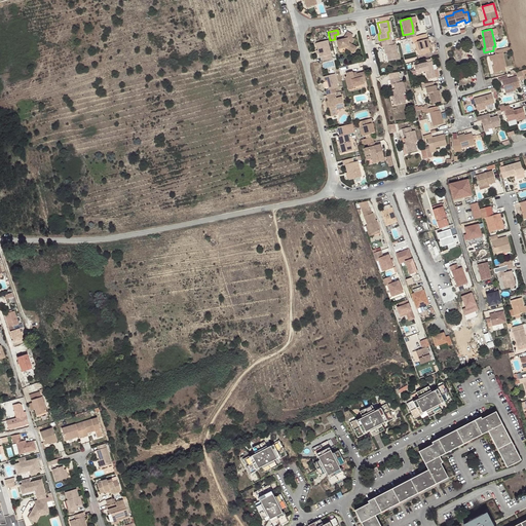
[(350,35),(345,32),(341,39),(335,41),(337,49),(344,48),(352,52),(355,47),(346,42),(350,35)]
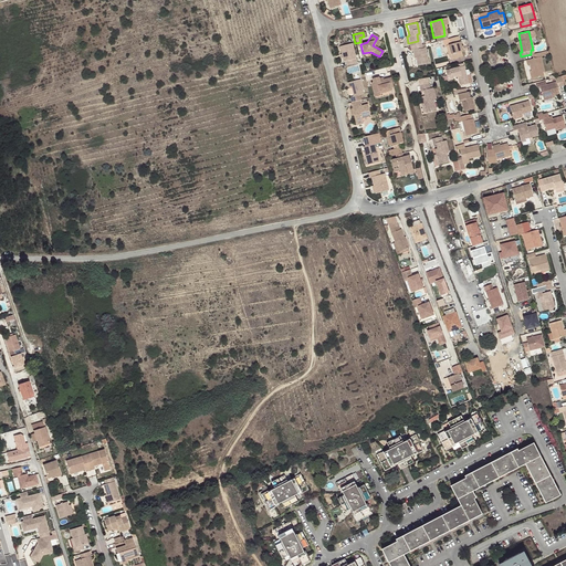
[(461,52),(458,37),(448,40),(449,45),(447,46),(449,55),(448,55),(449,61),(461,58),(460,52),(461,52)]
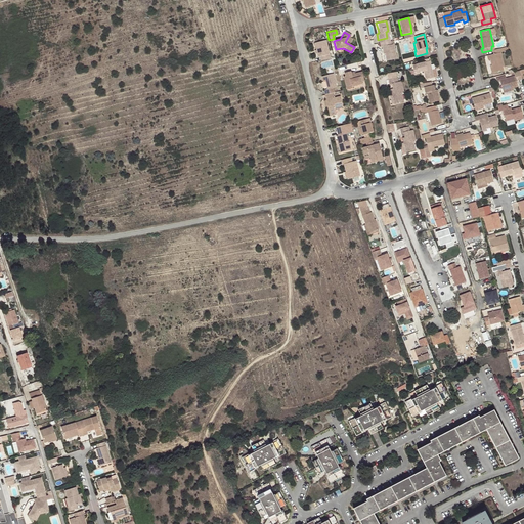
[(319,60),(329,58),(324,40),(312,43),(314,50),(315,52),(316,57),(318,57),(319,60)]
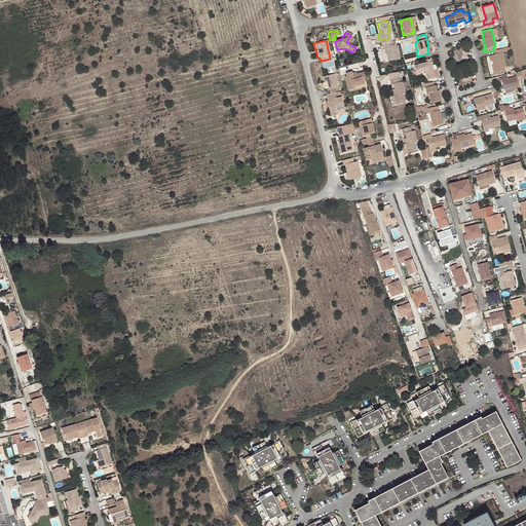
[(389,42),(379,43),(380,47),(381,47),(383,54),(384,54),(386,62),(397,60),(393,44),(389,45),(389,42)]
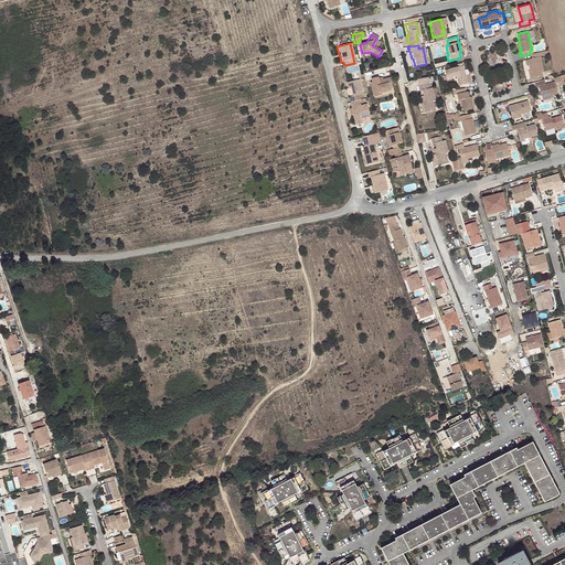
[(547,55),(546,51),(530,54),(531,59),(524,60),(525,64),(528,64),(530,71),(530,73),(529,73),(530,80),(542,76),(541,72),(543,72),(540,57),(547,55)]
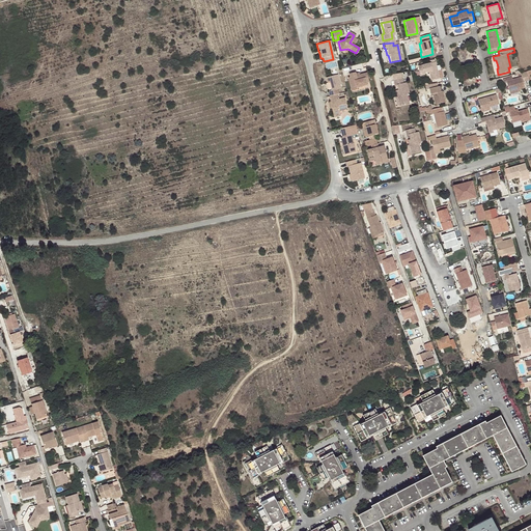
[(424,74),(428,73),(430,72),(431,76),(429,76),(430,81),(439,79),(435,62),(417,66),(419,76),(424,75),(424,74)]
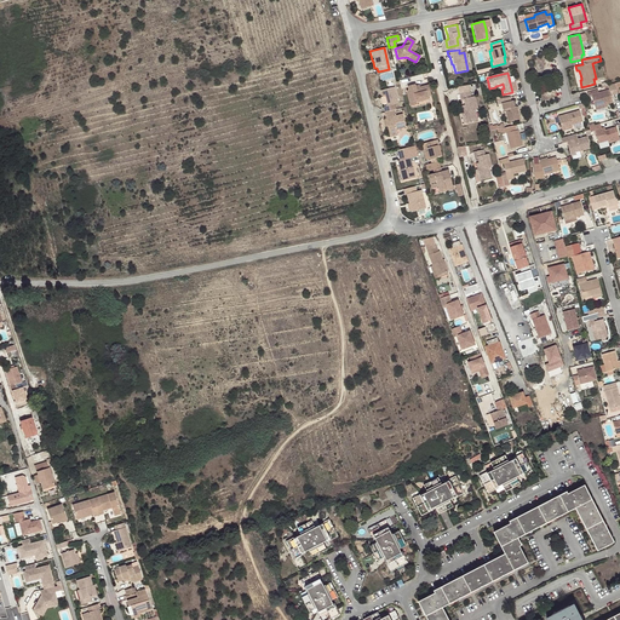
[(415,89),(414,85),(414,84),(407,86),(407,90),(406,90),(409,105),(415,104),(415,102),(428,99),(425,91),(429,90),(428,85),(419,87),(415,89)]
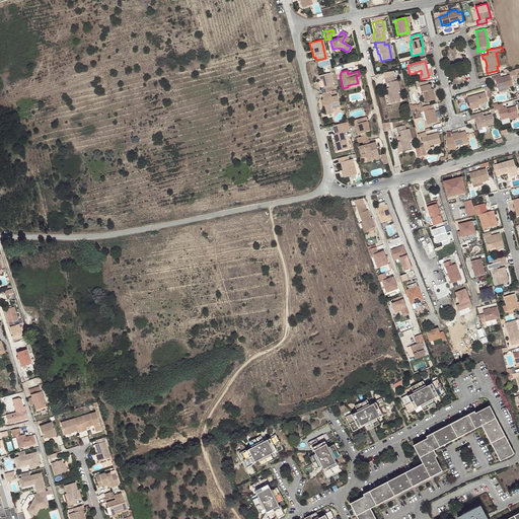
[(516,73),(515,70),(509,71),(510,75),(495,79),(498,89),(513,85),(511,80),(517,78),(516,73)]
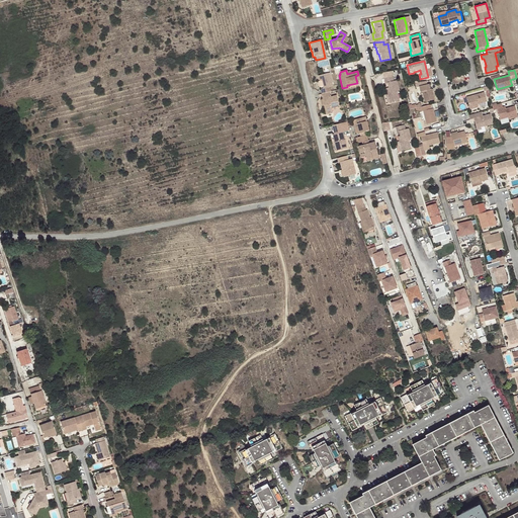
[(320,89),(321,93),(328,91),(330,91),(329,86),(332,86),(328,73),(317,75),(319,81),(321,80),(323,88),(320,89)]
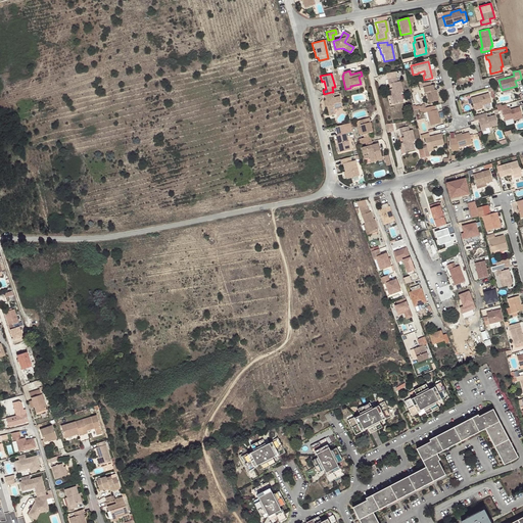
[(350,88),(345,89),(346,91),(365,87),(362,76),(359,77),(361,84),(350,86),(350,88)]
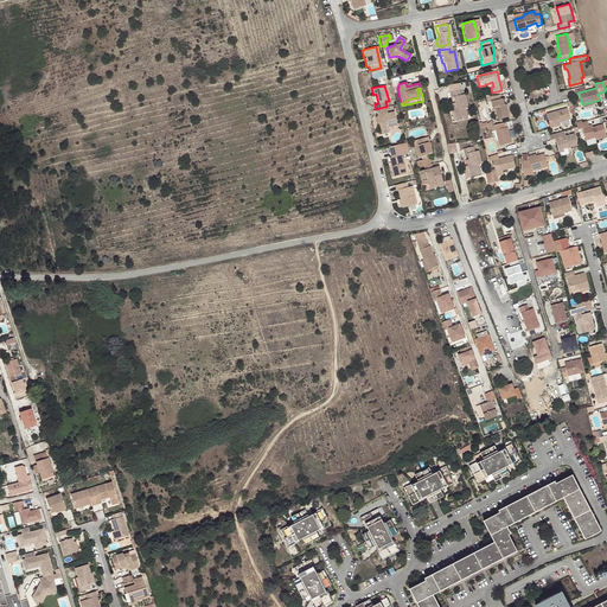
[(453,97),(454,102),(457,108),(453,109),(455,121),(467,117),(465,107),(467,106),(464,94),(460,95),(459,90),(448,93),(449,98),(453,97)]
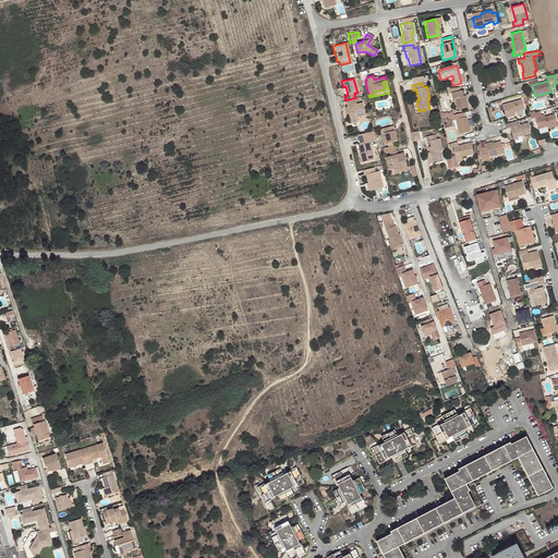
[(458,87),(446,91),(447,95),(450,94),(451,100),(453,99),(457,110),(468,108),(464,96),(462,97),(461,92),(459,92),(458,87)]
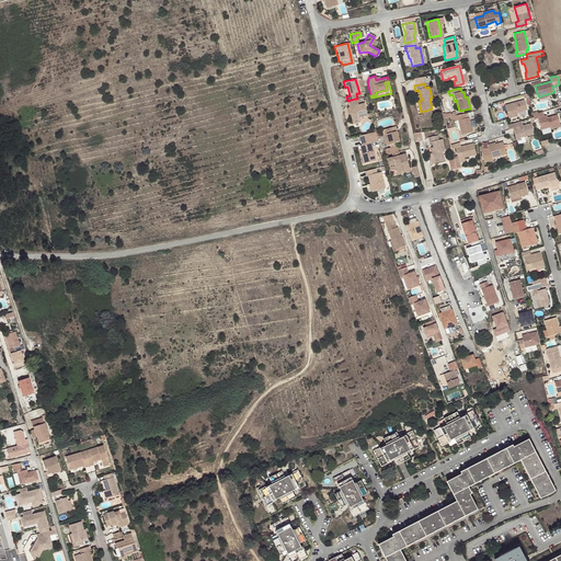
[(355,99),(347,101),(348,106),(347,106),(348,107),(350,114),(352,123),(359,122),(358,116),(366,114),(363,103),(356,104),(356,102),(355,99)]
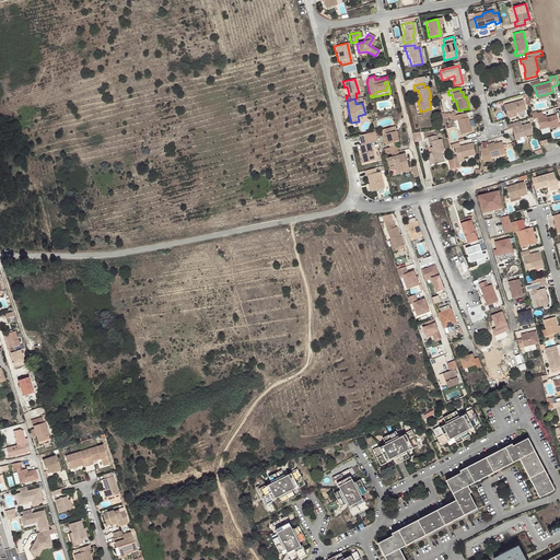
[(505,106),(509,119),(516,117),(516,114),(526,111),(524,101),(505,106)]
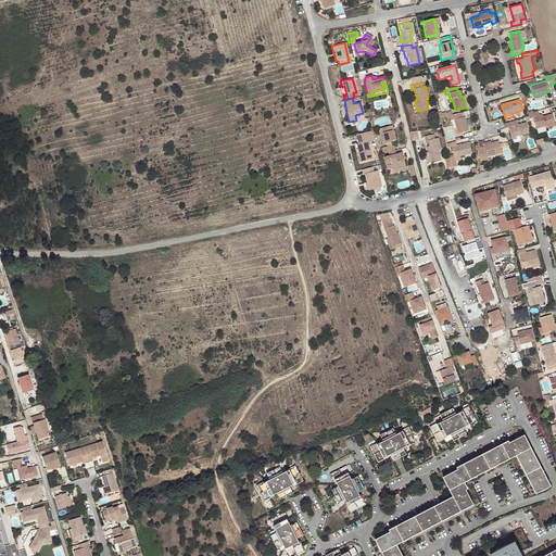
[(540,115),(538,111),(528,114),(529,117),(529,118),(533,117),(536,128),(545,126),(545,128),(555,126),(553,114),(543,117),(540,117),(540,115)]
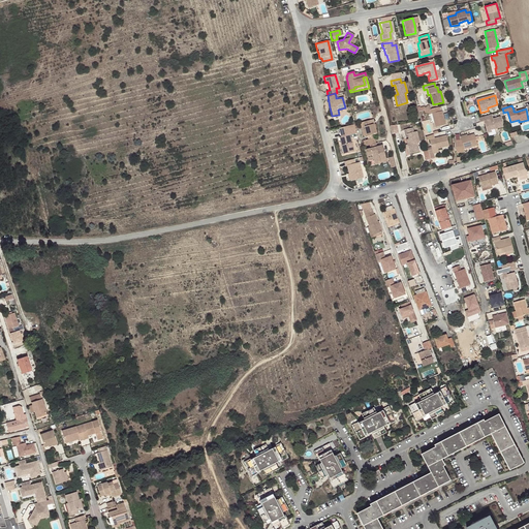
[(440,112),(439,107),(429,111),(430,115),(432,114),(436,127),(446,125),(442,111),(440,112)]
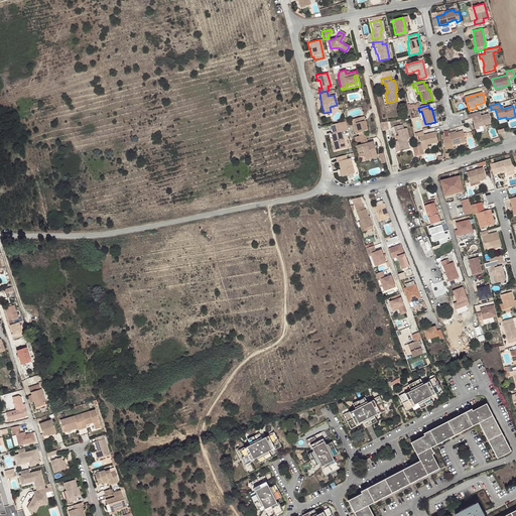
[(481,112),(470,115),(471,119),(473,119),(474,118),(475,120),(473,121),(476,130),(481,129),(480,127),(491,124),(489,114),(482,116),(481,112)]
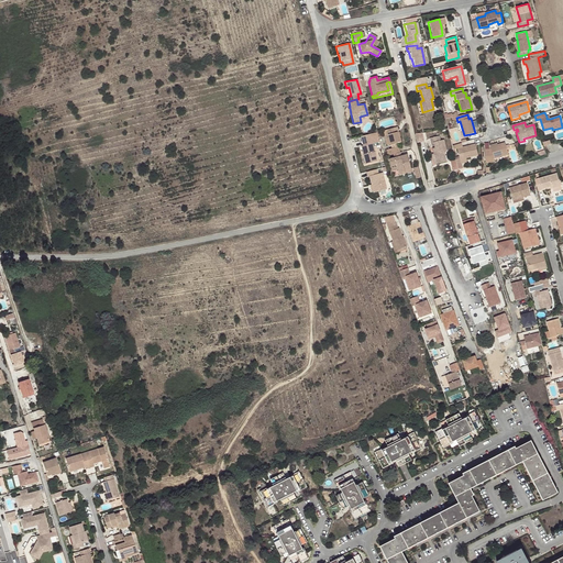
[(383,129),(384,134),(388,133),(390,143),(400,141),(398,131),(395,131),(394,127),(383,129)]
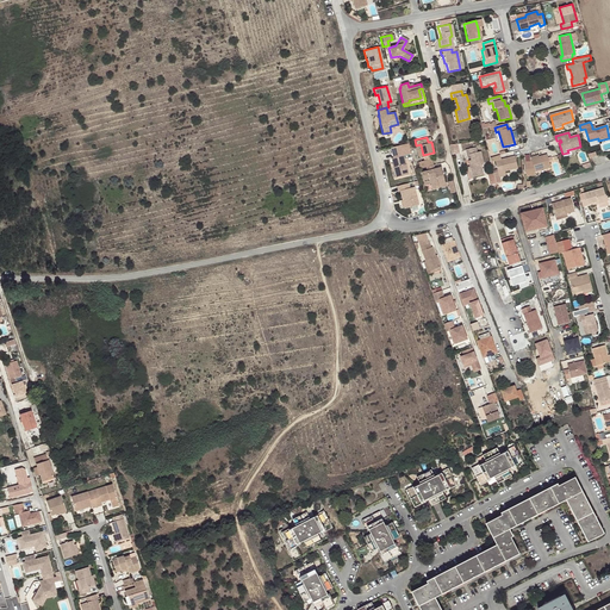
[(408,142),(391,145),(393,156),(391,156),(393,166),(396,176),(408,173),(403,154),(410,153),(408,142)]
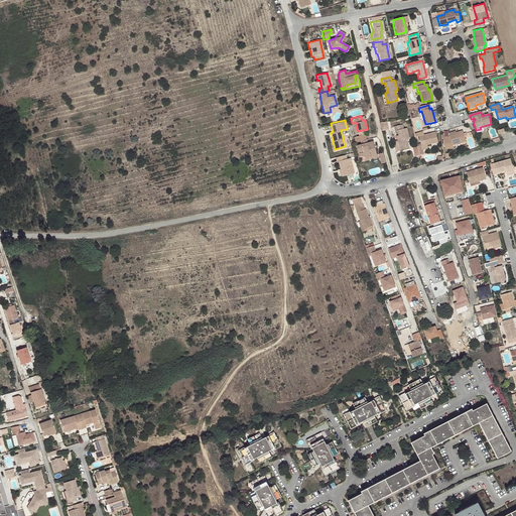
[(397,141),(400,151),(409,148),(407,139),(409,139),(407,128),(404,129),(402,124),(394,127),(395,132),(397,131),(399,136),(400,140),(397,141)]
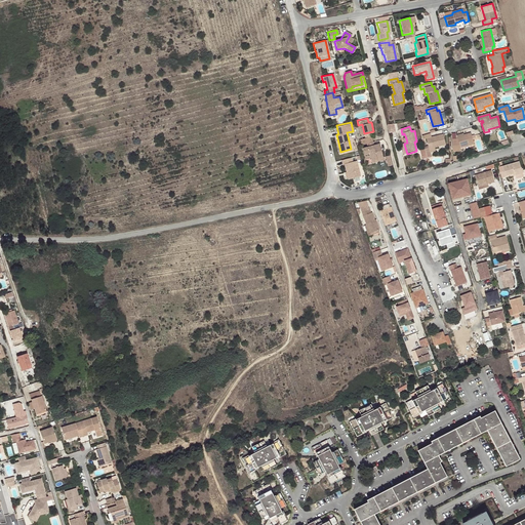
[(421,136),(423,140),(427,139),(430,150),(435,148),(435,146),(438,145),(439,148),(446,146),(443,134),(432,137),(431,133),(421,136)]
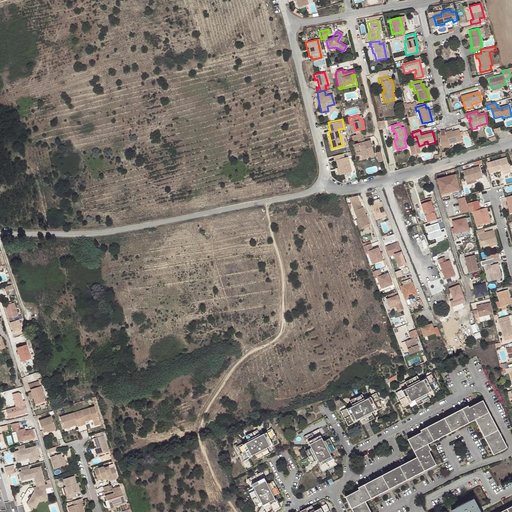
[(447,136),(442,136),(442,149),(451,148),(449,145),(463,141),(460,130),(446,134),(447,136)]
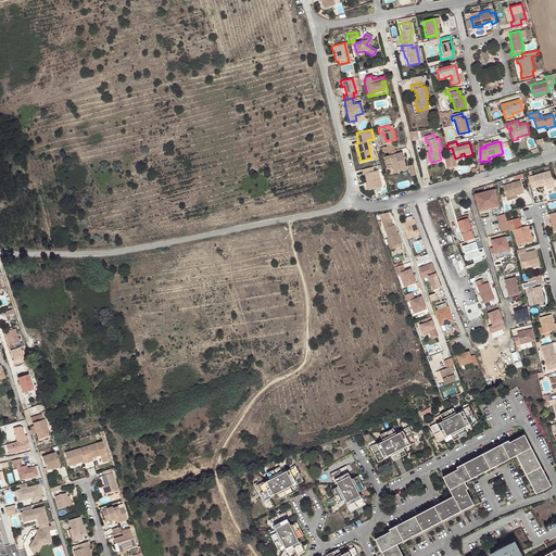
[(388,151),(395,150),(393,143),(381,147),(383,152),(388,151)]
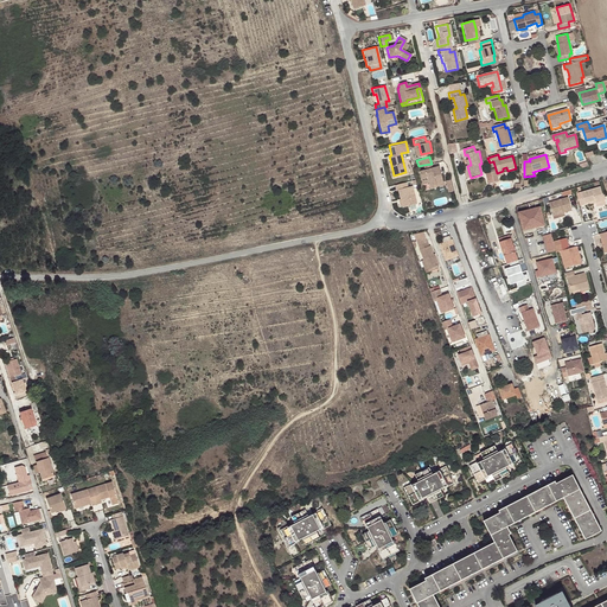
[(429,184),(442,180),(439,166),(433,167),(425,170),(420,171),(422,183),(428,181),(429,184)]
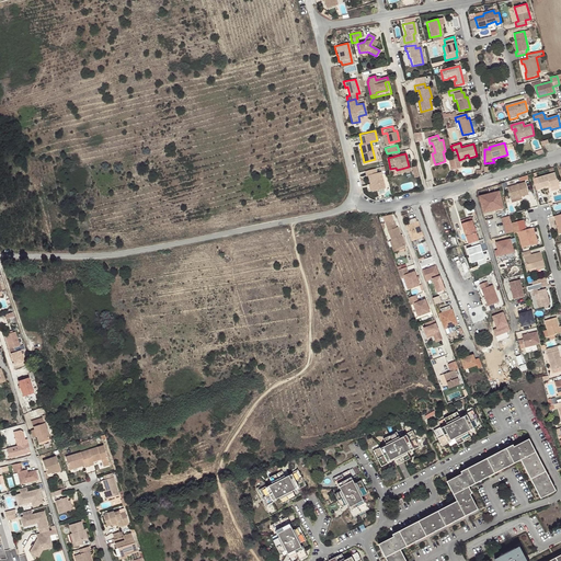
[(410,169),(412,178),(419,175),(416,164),(409,167),(410,169)]
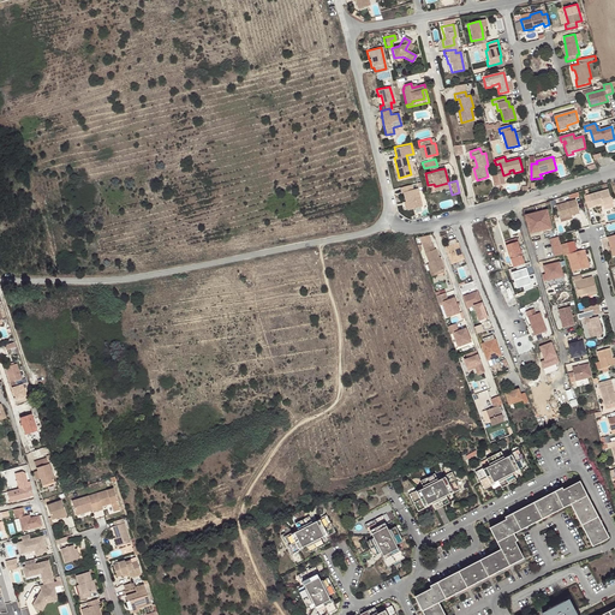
[(411,181),(400,185),(401,190),(404,189),(406,198),(408,206),(408,208),(422,204),(417,186),(412,186),(411,181)]
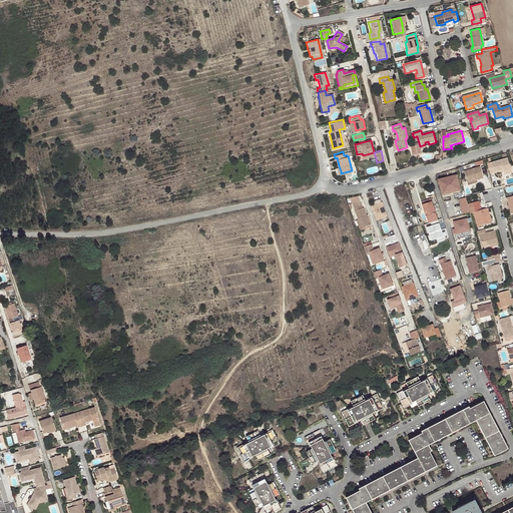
[(509,159),(488,164),(491,174),(504,170),(504,172),(512,170),(509,159)]
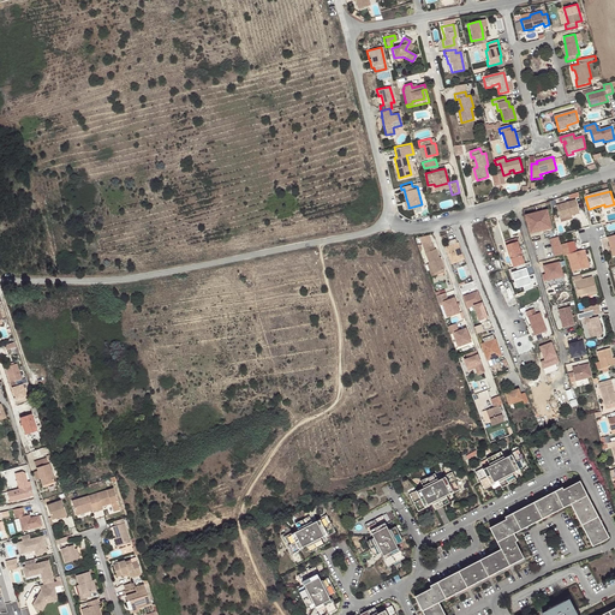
[(557,206),(560,216),(571,214),(572,216),(580,214),(577,201),(557,206)]
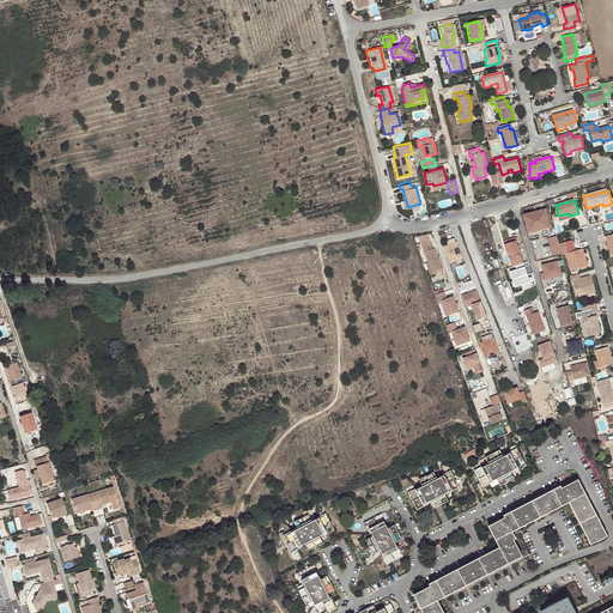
[(546,208),(523,214),(528,232),(538,230),(541,230),(550,228),(546,208)]
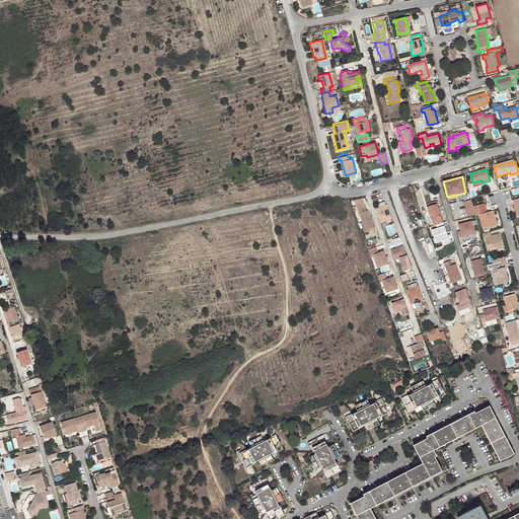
[(438,200),(440,199),(438,191),(431,194),(432,198),(437,197),(438,200)]
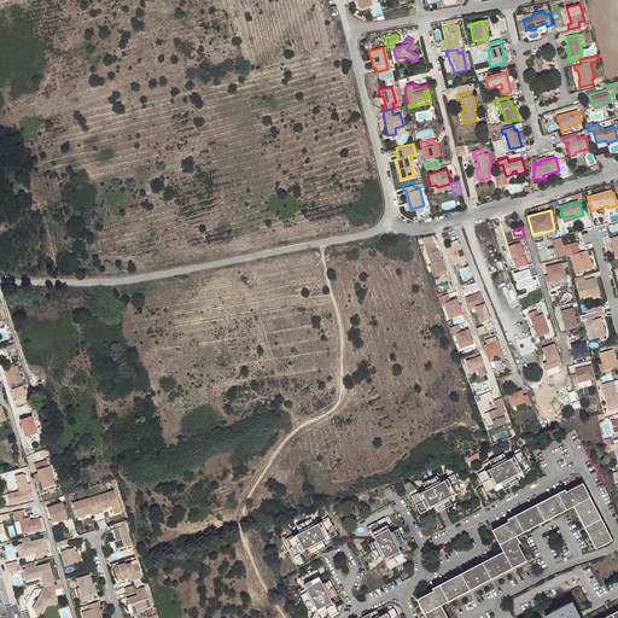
[(456,238),(448,242),(450,246),(447,248),(453,264),(465,260),(456,238)]
